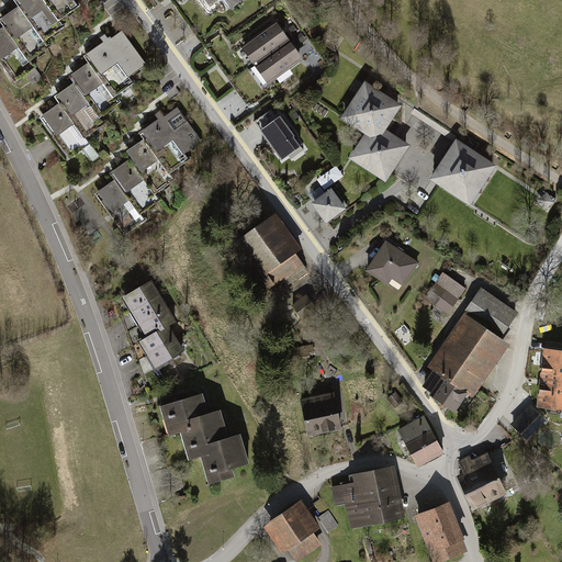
[(43,0),(13,0),(19,7),(29,21),(48,7),(58,21),(77,7),(74,1),(72,0),(46,0),(44,1),(43,0)]
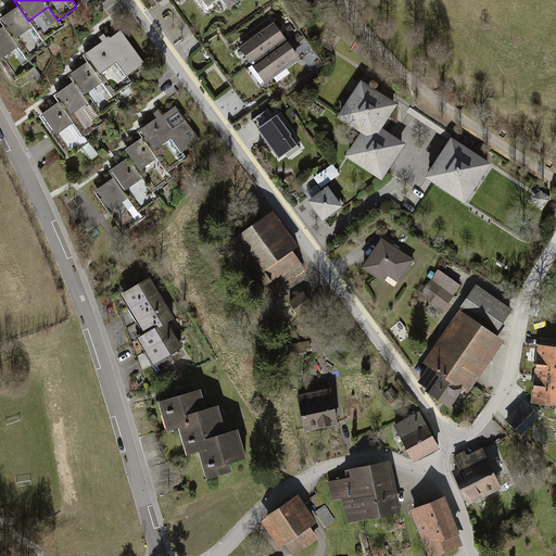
[(201,0),(205,7),(214,0),(220,0),(227,10),(240,0),(201,0)]
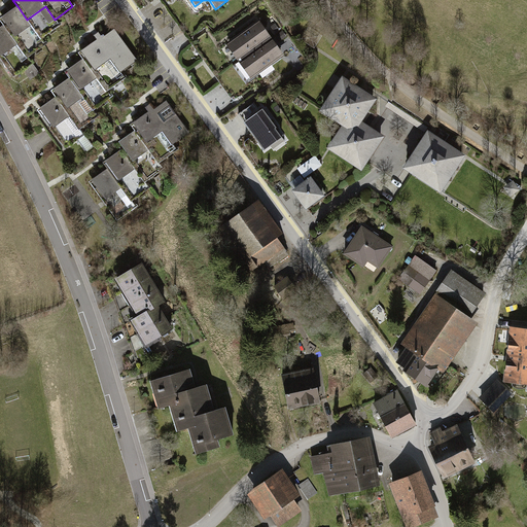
[(18,6),(0,18),(0,20),(3,24),(13,39),(31,27),(40,39),(60,26),(55,20),(45,6),(27,20),(18,6)]
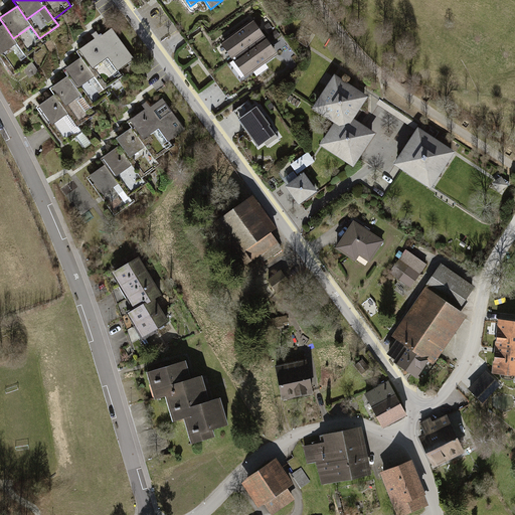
[(252,19),(219,44),(231,60),(265,36),(252,19)]
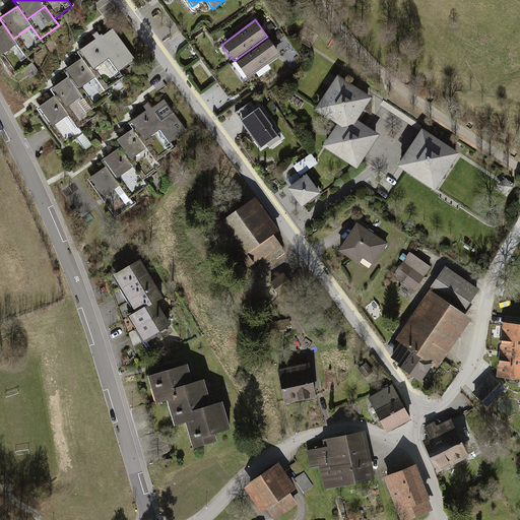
[(3,23),(0,25),(0,54),(18,42),(27,55),(44,44),(40,39),(30,26),(13,39),(3,23)]
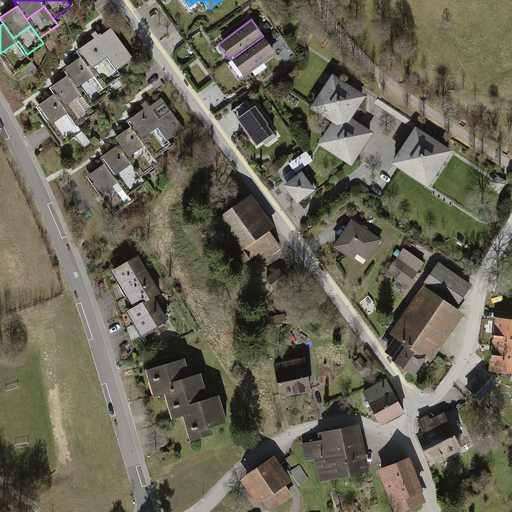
[(135,60),(111,26),(100,34),(96,29),(90,34),(93,38),(75,51),(80,57),(89,70),(105,58),(116,73),(135,60)]
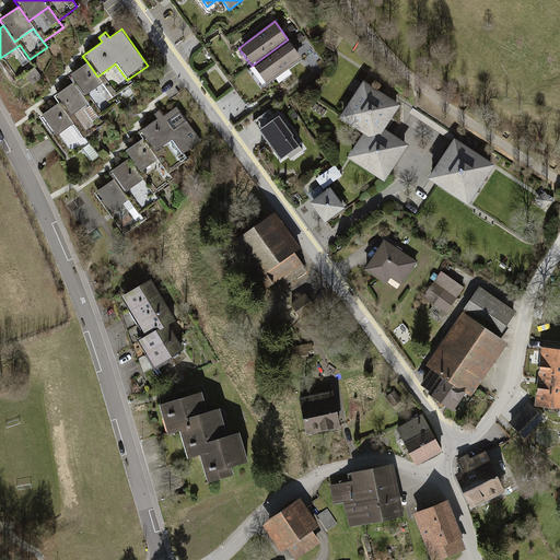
[(252,66),(266,85),(302,59),(288,39),(252,66)]
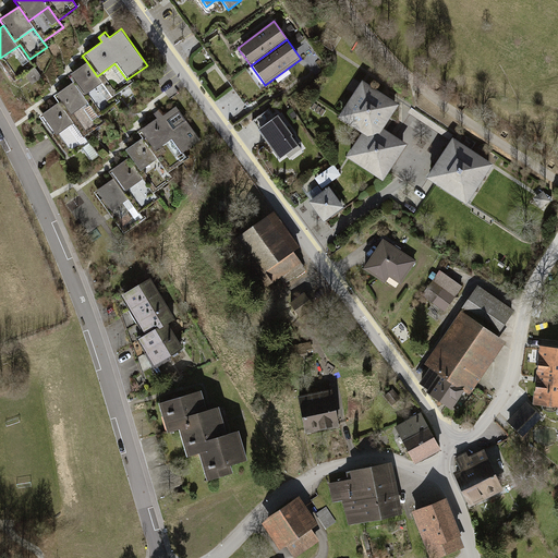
[(0,58),(0,64),(13,84),(35,69),(29,59),(20,45),(0,58)]
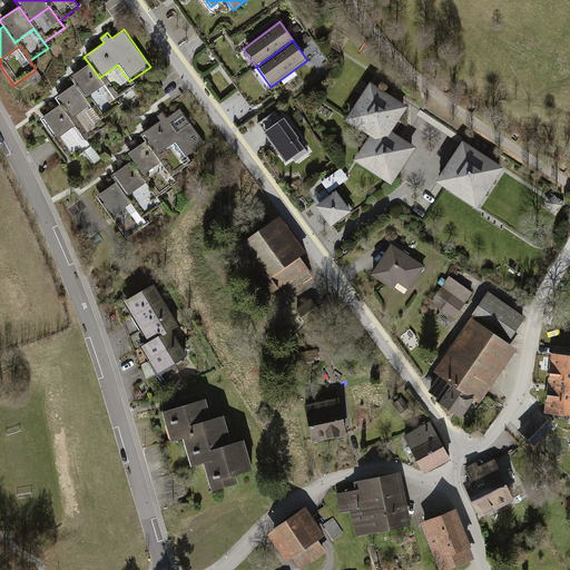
[(89,64),(69,78),(85,100),(102,87),(112,101),(134,86),(129,81),(117,65),(99,78),(89,64)]
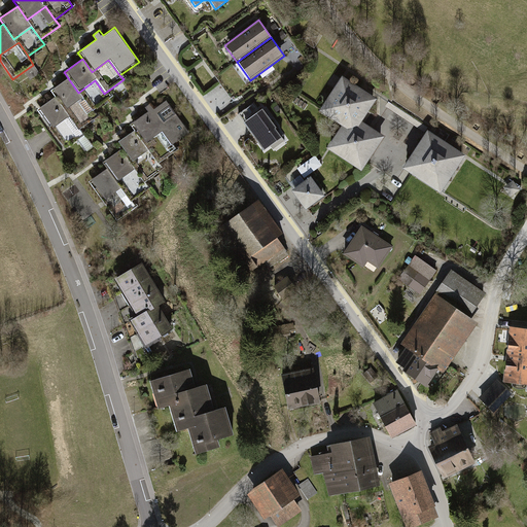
[(377,99),(342,76),(319,110),(340,126),(346,129),(357,128),(361,121),(377,99)]
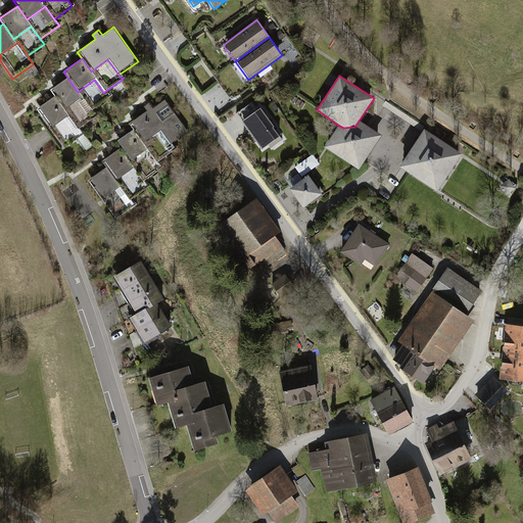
[(67,80),(53,90),(54,91),(65,106),(82,94),(92,107),(106,97),(103,93),(94,80),(78,92),(67,80)]
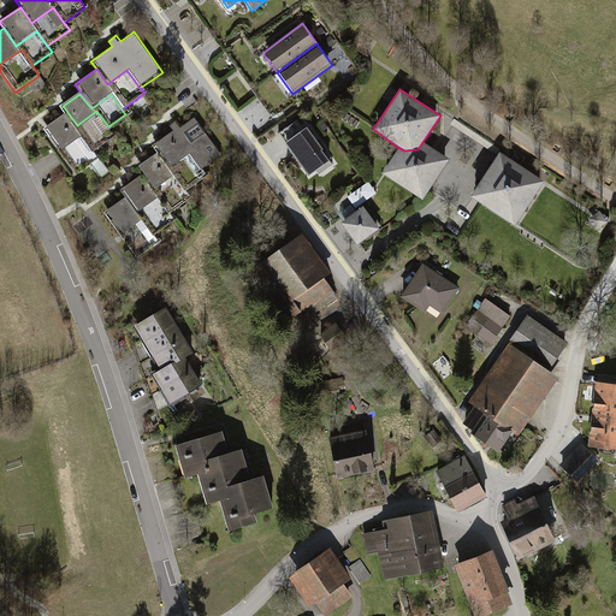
[(64,107),(36,125),(54,152),(81,134),(93,150),(113,136),(108,126),(96,111),(77,125),(64,107)]
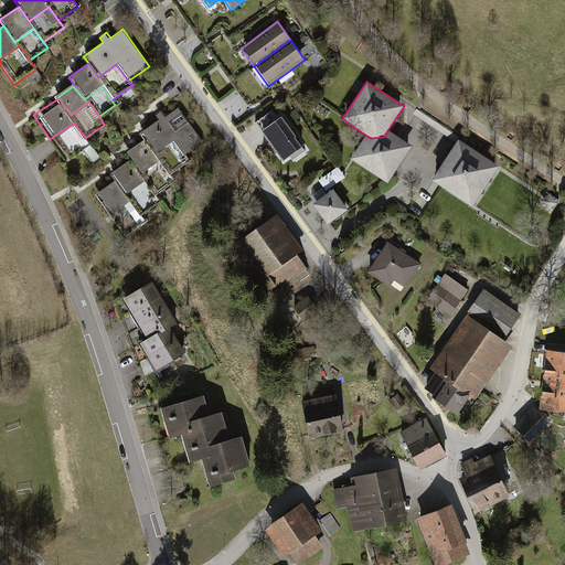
[(159,120),(140,135),(144,139),(156,156),(173,142),(183,157),(203,142),(178,108),(163,119),(160,114),(156,116),(159,120)]
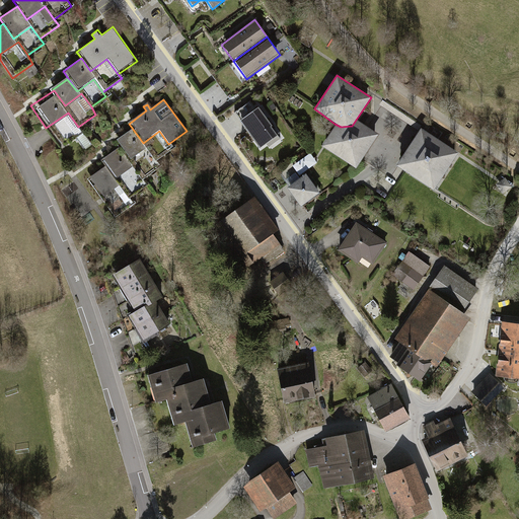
[(250,99),(236,110),(255,139),(260,136),(267,146),(281,136),(256,103),(254,104),(250,99)]
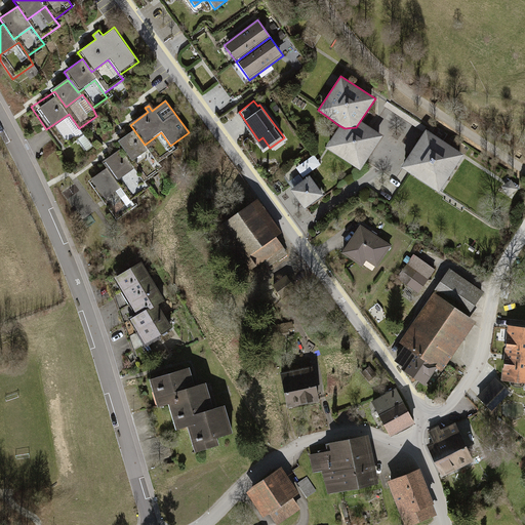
[(46,129),(64,153),(86,137),(79,128),(69,114),(46,129)]
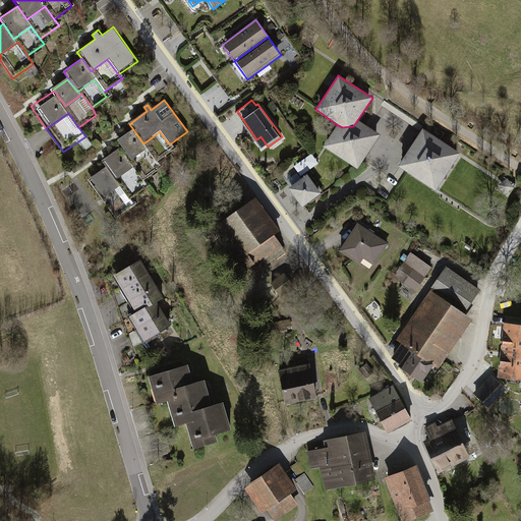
[(336,124),(323,148),(357,171),(381,135),(357,120),(353,126),(342,127),(336,124)]
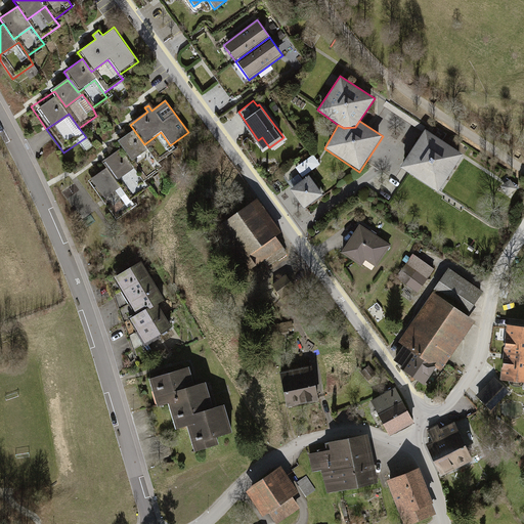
[(133,129),(115,143),(120,149),(131,164),(147,151),(157,164),(175,150),(170,145),(161,132),(144,144),(133,129)]
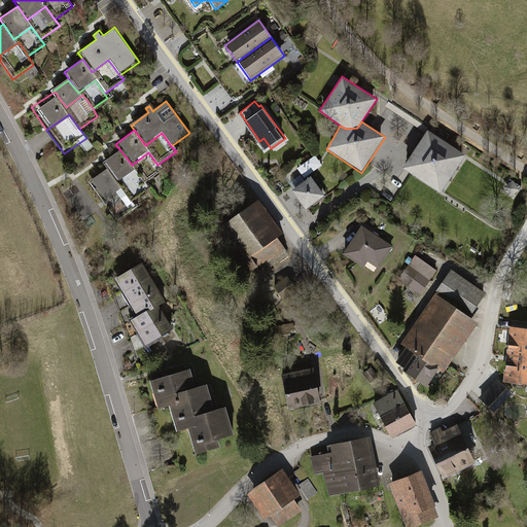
[(465,156),(428,132),(402,169),(440,195),(465,156)]
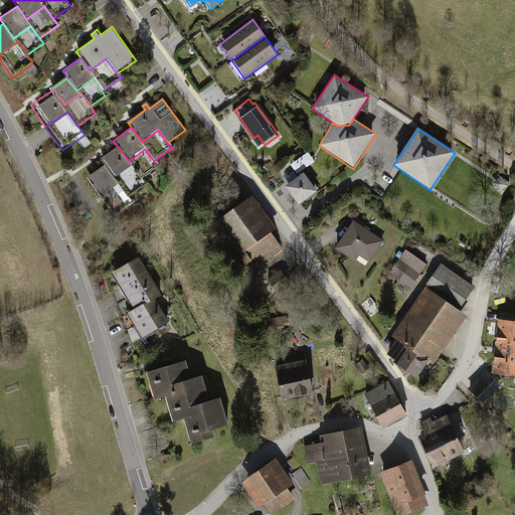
[(118,147),(102,160),(105,163),(117,178),(132,166),(142,178),(158,166),(154,161),(145,149),(129,161),(118,147)]
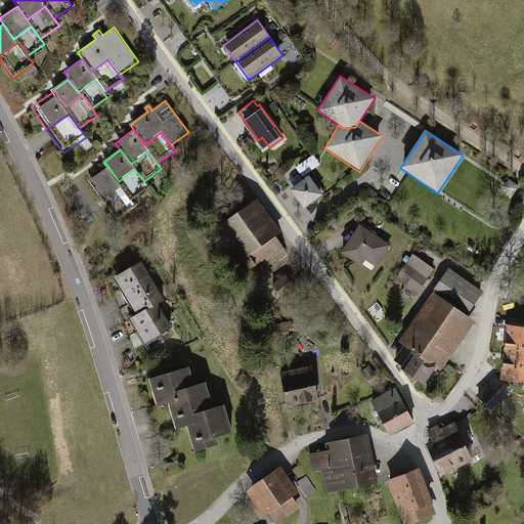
[(106,166),(87,180),(102,200),(121,185),(131,199),(147,186),(144,181),(134,169),(119,181),(106,166)]
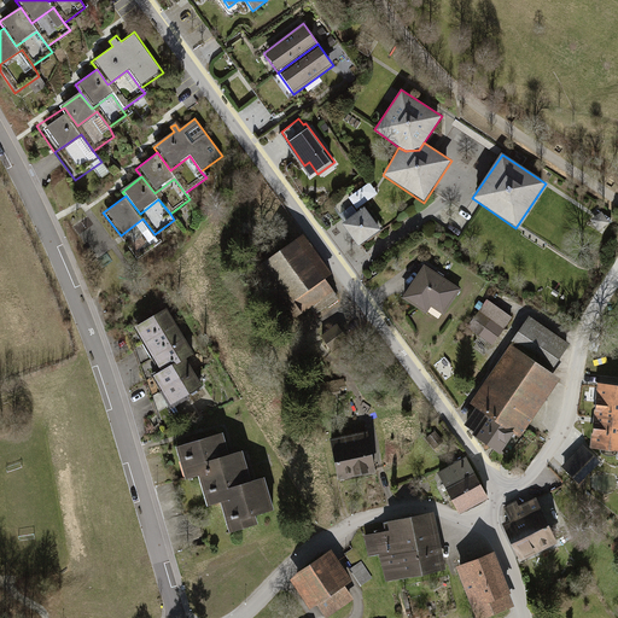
[(382,232),(365,208),(340,226),(359,249),(382,232)]
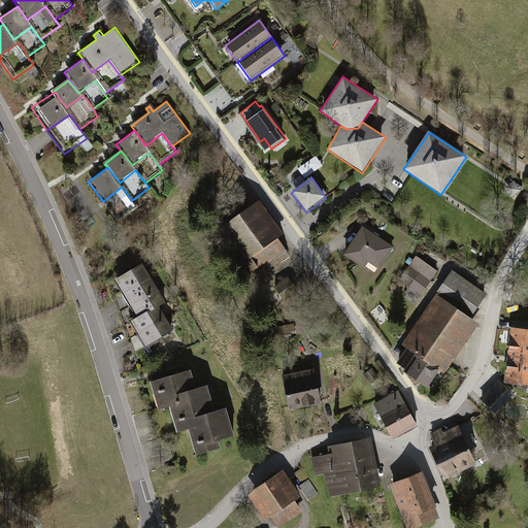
[(520,191),(514,182),(505,188),(512,197),(520,191)]
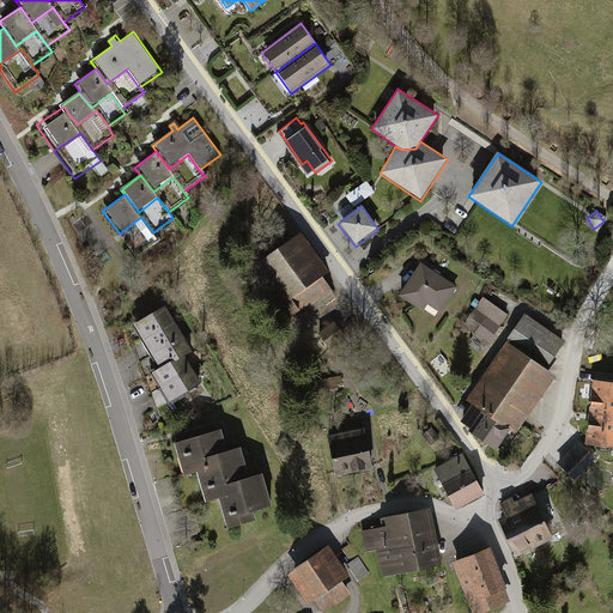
[(120,234),(137,256),(158,241),(153,232),(141,217),(120,234)]
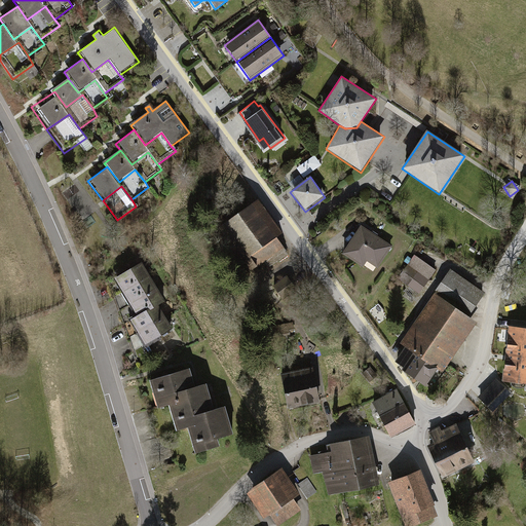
[(291,245),(258,200),(219,229),(233,249),(228,253),(247,277),(291,245)]
